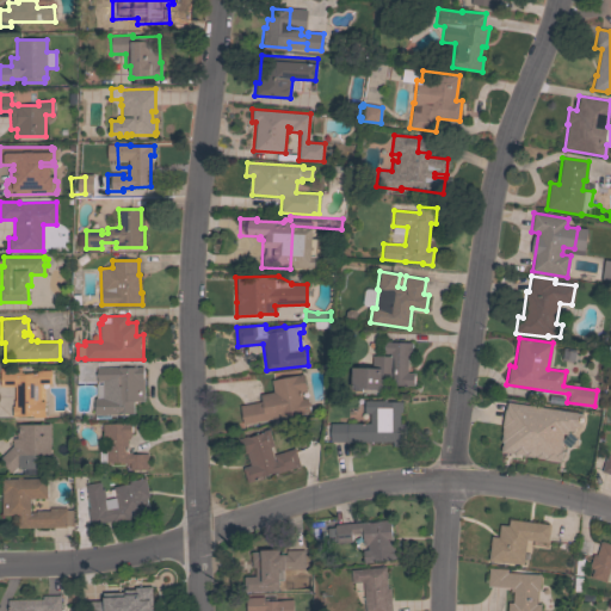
[(351,388),(352,368),(372,369),(372,356),(389,357),(389,353),(383,353),(383,341),(412,343),(411,358),(407,358),(407,372),(414,374),(413,387),(389,386),(389,383),(384,383),(383,389),(351,388)]
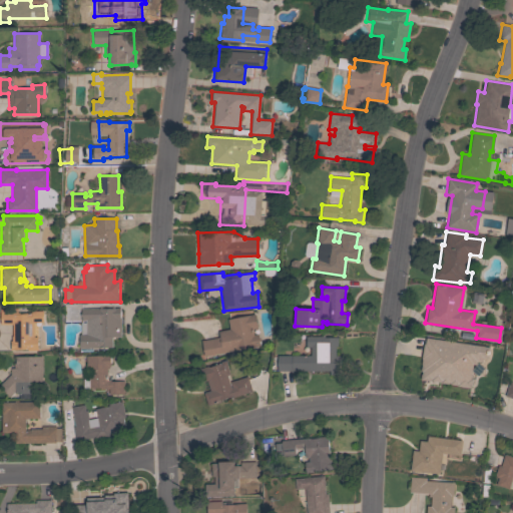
[(107,348),(107,349),(104,349),(104,348),(79,349),(79,347),(78,347),(78,336),(79,336),(79,335),(81,335),(80,323),(85,323),(85,321),(81,321),(81,309),(99,309),(99,308),(103,308),(103,309),(107,309),(107,308),(109,308),(109,309),(111,309),(111,308),(113,308),(113,309),(115,309),(115,308),(119,308),(119,311),(120,311),(121,316),(119,316),(119,318),(120,318),(121,337),(114,337),(114,339),(112,339),(112,348),(107,348)]
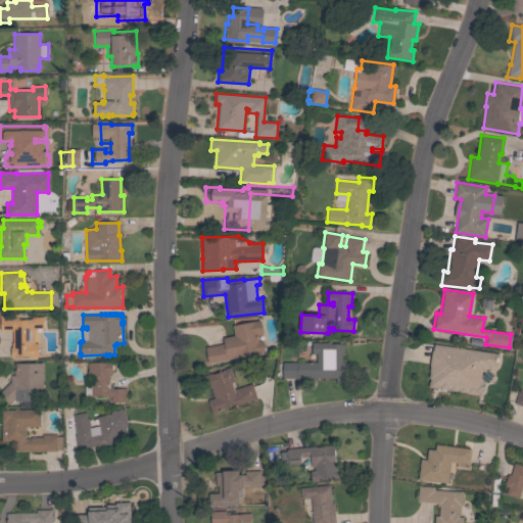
[(31,319),(31,318),(43,317),(43,329),(34,329),(35,343),(38,343),(38,358),(28,358),(28,357),(10,357),(10,347),(11,347),(11,343),(12,343),(12,331),(0,331),(0,315),(17,315),(17,319),(19,319),(31,319)]
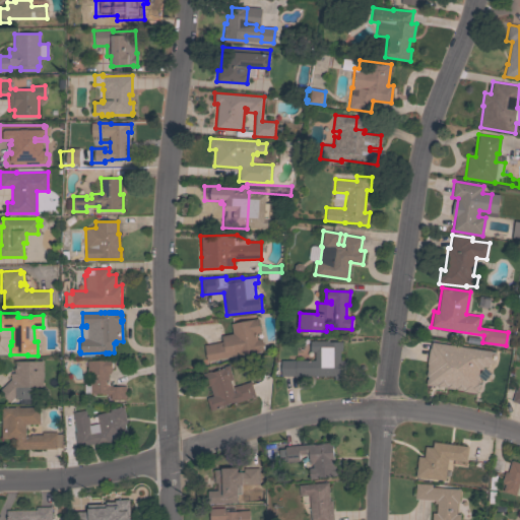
[(258,318),(260,332),(256,333),(257,339),(261,339),(263,350),(207,362),(204,345),(222,342),(221,336),(233,334),(231,324),(258,318)]
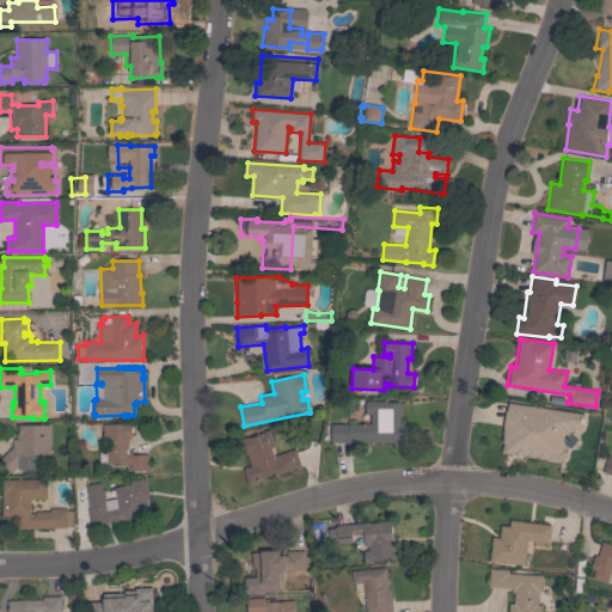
[(330,424),(371,424),(371,414),(365,414),(365,401),(389,401),(389,402),(402,402),(402,414),(401,414),(401,424),(405,424),(405,442),(397,442),(397,447),(393,447),(393,442),(330,442),(330,424)]
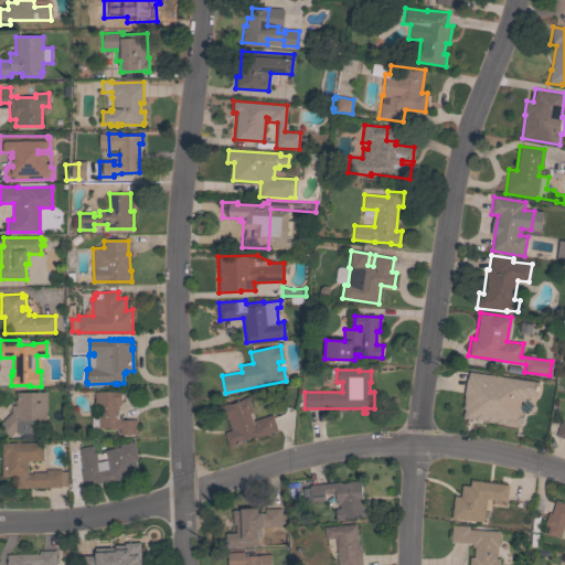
[(539,382),(536,395),(532,394),(531,400),(529,398),(529,403),(521,401),(518,417),(520,417),(519,427),(503,425),(503,424),(486,422),(486,420),(470,418),(470,419),(464,418),(465,409),(462,409),(465,395),(464,395),(467,379),(468,379),(469,372),(539,382)]
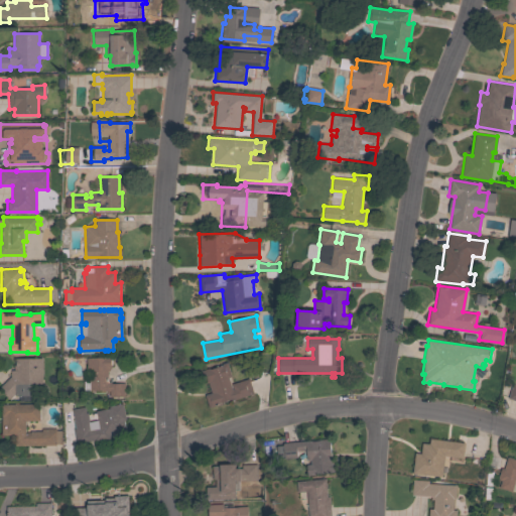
[(110,397),(109,391),(101,391),(101,390),(90,391),(90,389),(89,389),(89,385),(90,385),(90,383),(89,383),(89,378),(90,378),(89,373),(87,373),(86,359),(105,358),(105,356),(110,356),(111,369),(110,369),(110,371),(108,371),(108,382),(111,382),(111,384),(124,383),(125,396),(110,397)]
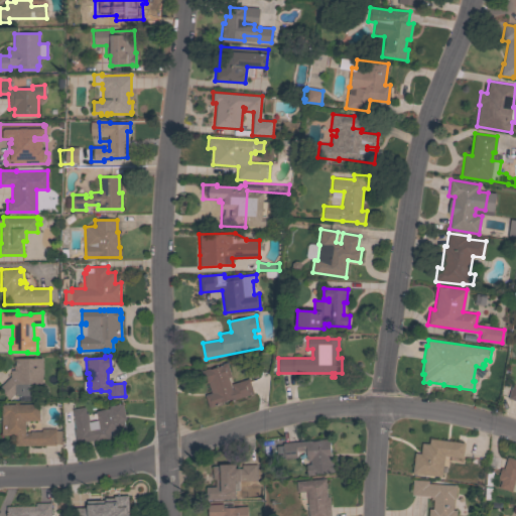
[(31,395),(30,395),(30,400),(19,400),(19,396),(15,396),(15,394),(10,399),(2,391),(3,390),(0,387),(11,376),(10,370),(14,370),(14,366),(15,366),(15,361),(14,358),(42,359),(42,384),(31,384),(31,395)]
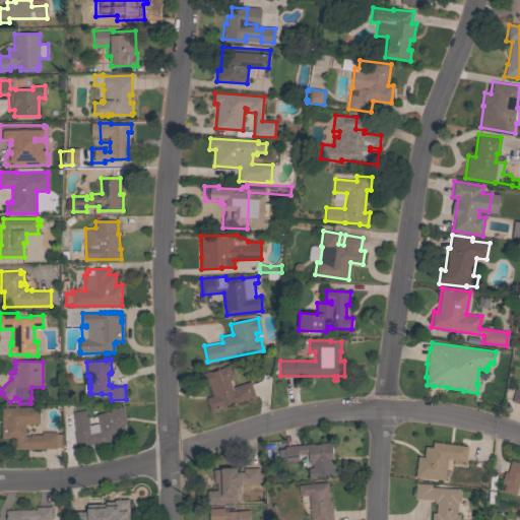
[(251,381),(255,396),(239,402),(238,401),(223,405),(223,406),(210,411),(206,398),(212,396),(209,386),(206,387),(202,374),(210,371),(210,373),(223,369),(222,367),(229,365),(233,379),(230,381),(234,392),(235,392),(234,387),(251,381)]
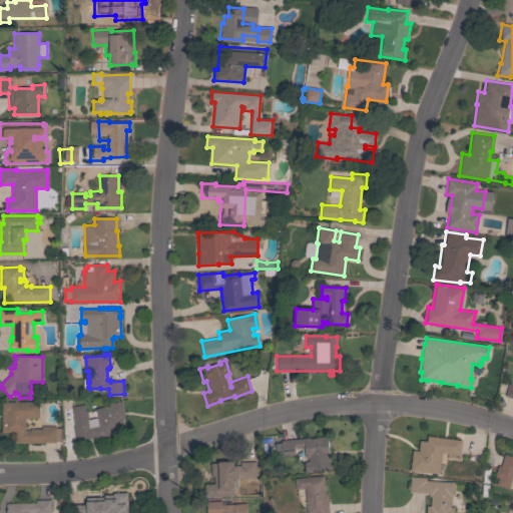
[(125,417),(122,418),(125,431),(109,434),(109,436),(94,439),(94,438),(76,441),(73,427),(75,427),(71,407),(83,405),(85,411),(86,411),(88,420),(96,418),(95,409),(108,406),(108,404),(122,401),(125,417)]
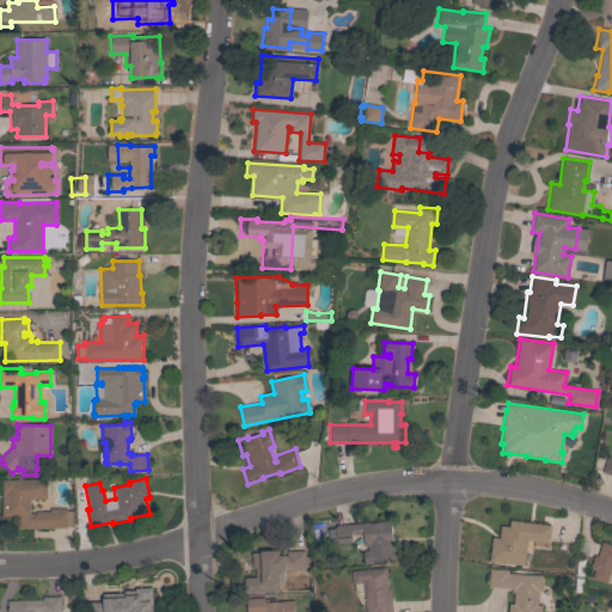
[(47,479),(47,499),(30,500),(30,513),(36,513),(36,512),(49,512),(49,509),(66,508),(66,510),(73,510),(73,526),(66,526),(66,528),(18,528),(18,516),(2,516),(1,479),(47,479)]
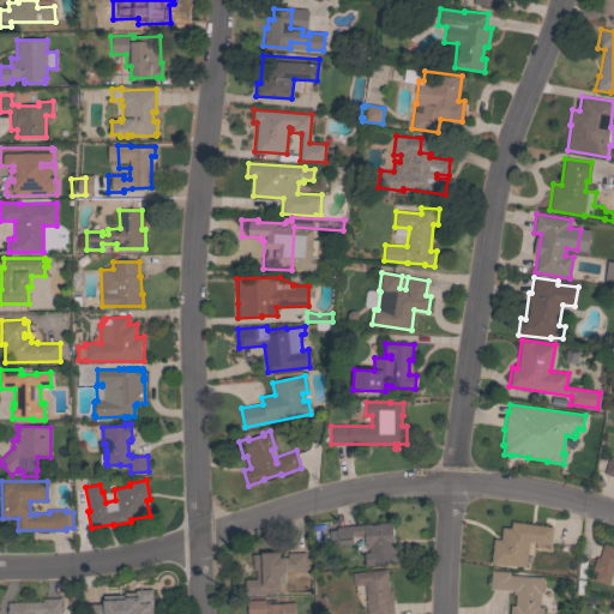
[(391,522),(393,551),(397,549),(397,553),(396,553),(397,558),(398,558),(398,561),(374,564),(374,565),(366,566),(365,553),(369,553),(369,548),(366,548),(365,536),(353,536),(354,545),(338,546),(337,528),(391,522)]
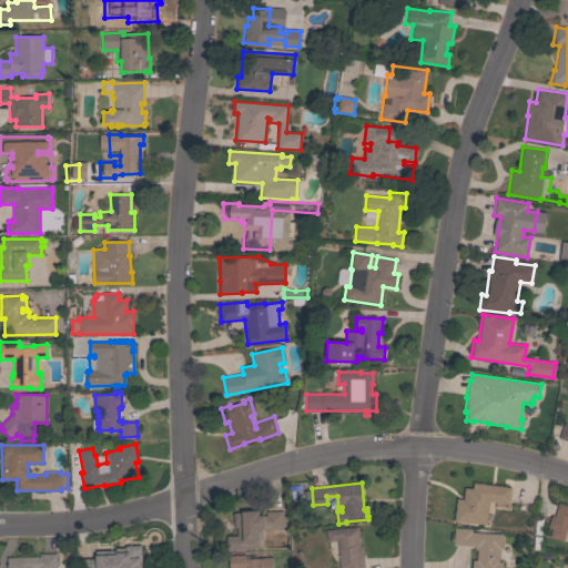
[(511,487),(509,505),(489,501),(486,525),(454,520),(457,498),(463,499),(465,488),(473,488),(473,483),(511,487)]
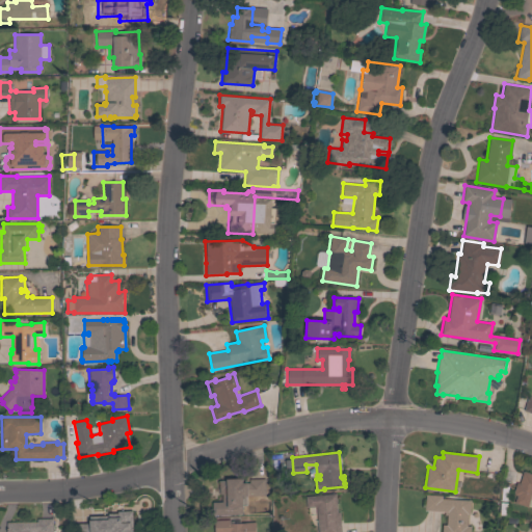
[(531,474),(531,493),(528,507),(514,503),(516,496),(512,495),(516,482),(519,483),(523,472),(531,474)]
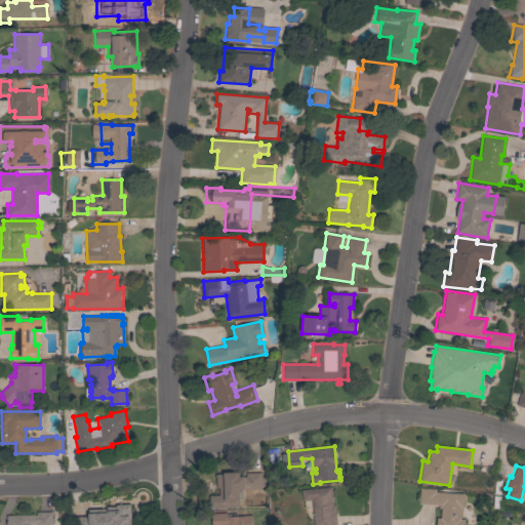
[(243,489),(243,498),(240,499),(240,500),(239,500),(239,507),(210,509),(209,495),(219,495),(219,487),(216,488),(216,474),(224,474),(224,473),(240,472),(240,477),(246,477),(246,473),(261,473),(261,489),(243,489)]
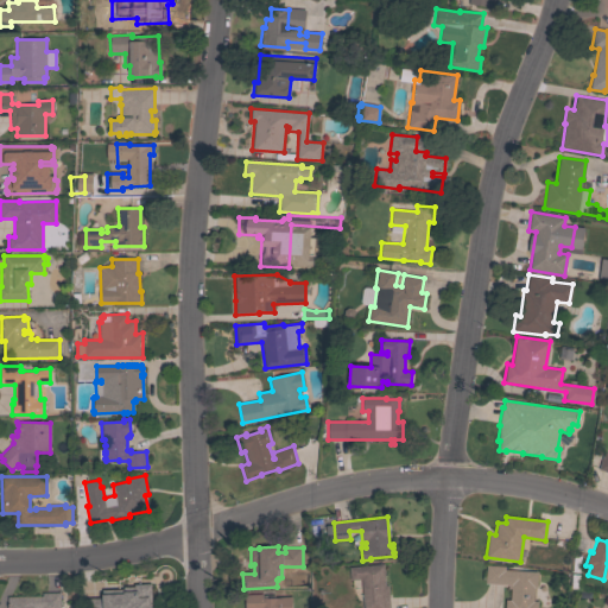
[(350,580),(349,568),(384,564),(385,586),(388,586),(388,607),(362,607),(361,580),(350,580)]
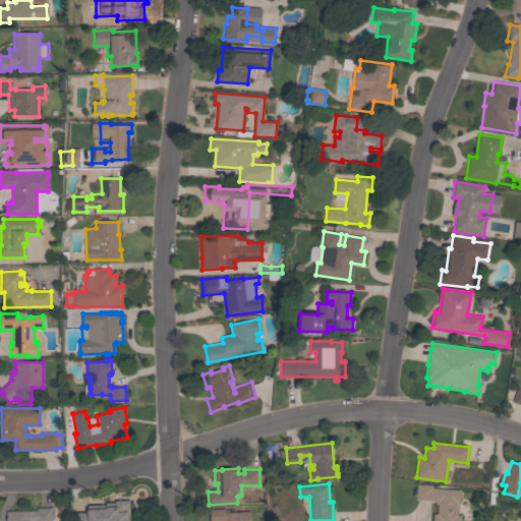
[(460,489),(459,504),(458,504),(457,515),(461,515),(460,520),(432,520),(433,514),(437,514),(438,505),(435,504),(435,502),(416,500),(416,484),(432,485),(432,488),(460,489)]
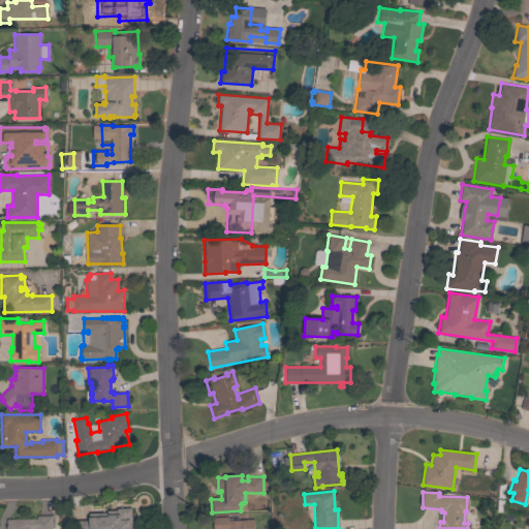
[(109,512),(109,510),(117,510),(117,508),(123,507),(131,507),(131,528),(75,528),(75,521),(89,520),(89,514),(94,512),(109,512)]
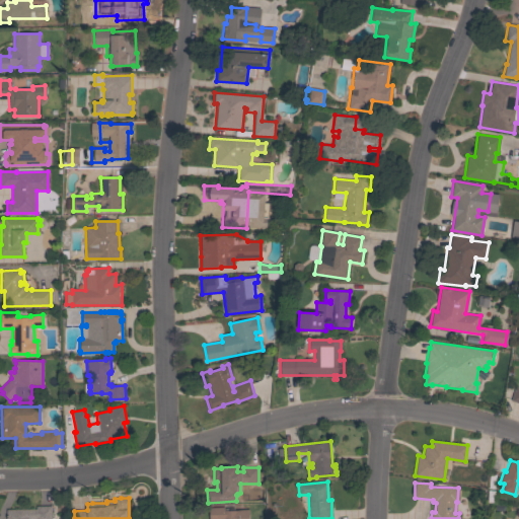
[(35,509),(35,507),(51,506),(51,518),(6,518),(6,510),(35,509)]
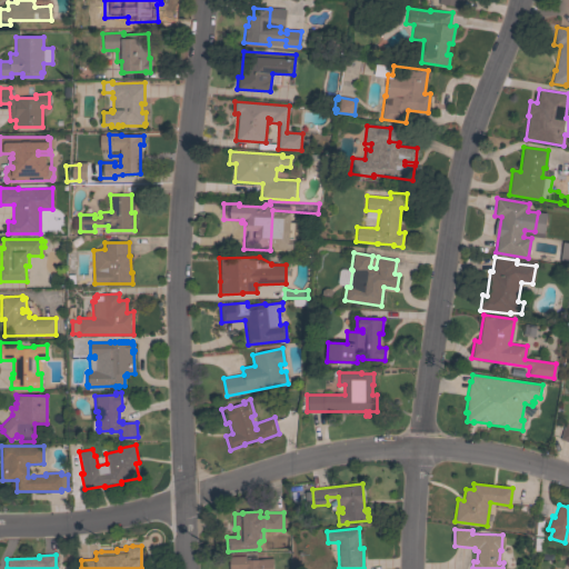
[(229,568),(229,557),(246,556),(246,557),(260,557),(260,559),(273,559),(273,568),(229,568)]
